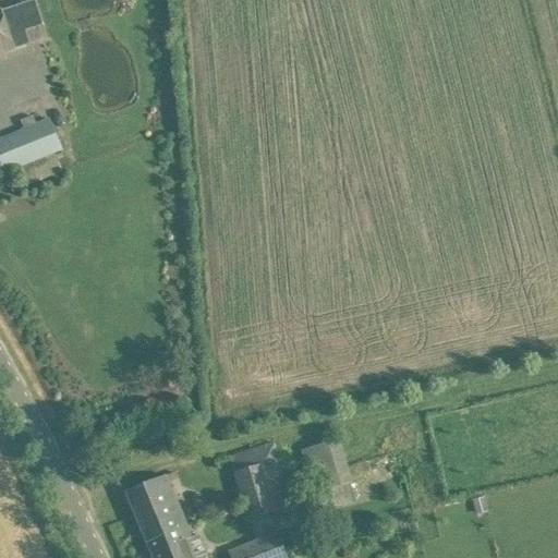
[(0,56),(12,52),(11,49),(29,43),(20,11),(17,4),(13,5),(2,9),(2,8),(0,8),(0,56)]
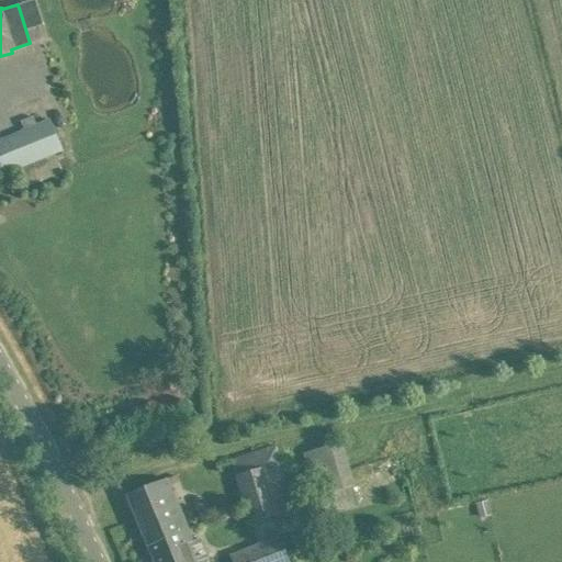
[(11,135),(0,138),(0,166),(3,173),(18,168),(52,154),(60,149),(47,120),(36,124),(23,130),(11,135)]
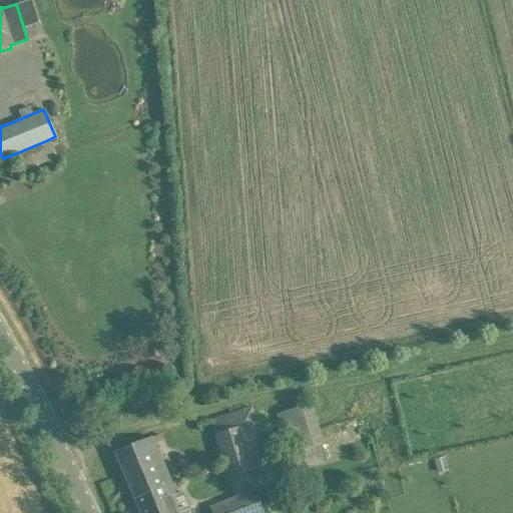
[(329,459),(312,405),(281,414),(296,468),(329,459)]
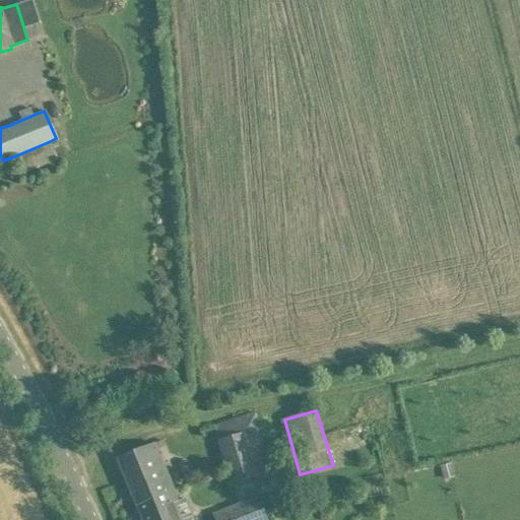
[(256,413),(213,428),(220,449),(228,470),(231,481),(273,469),(269,456),(256,413)]
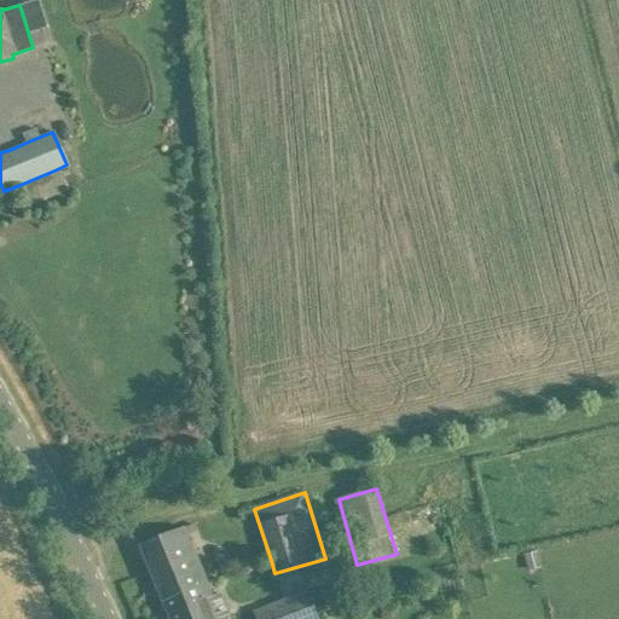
[(162,536),(139,545),(168,614),(178,611),(172,596),(207,582),(184,527),(162,536)]
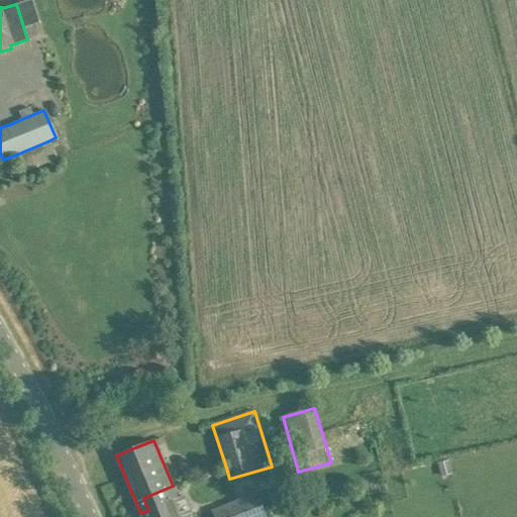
[(148,510),(140,513),(141,516),(194,516),(185,495),(178,499),(173,486),(143,498),(148,510)]
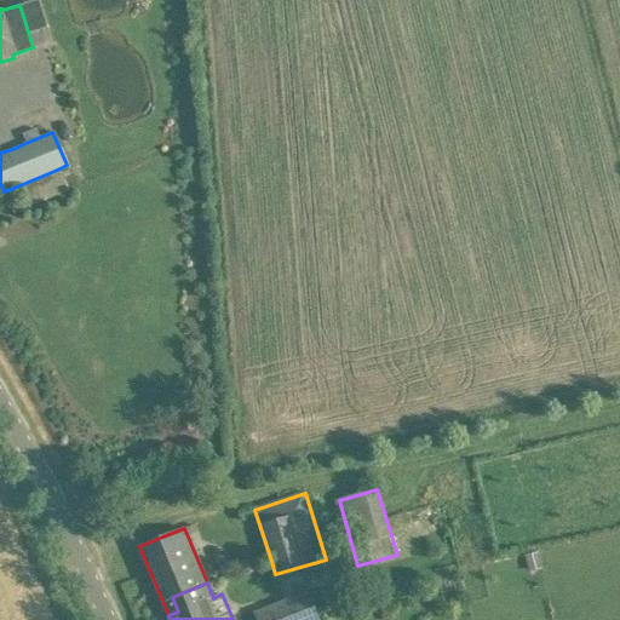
[(308,593),(254,614),(256,619),(319,619),(314,606),(308,593)]
